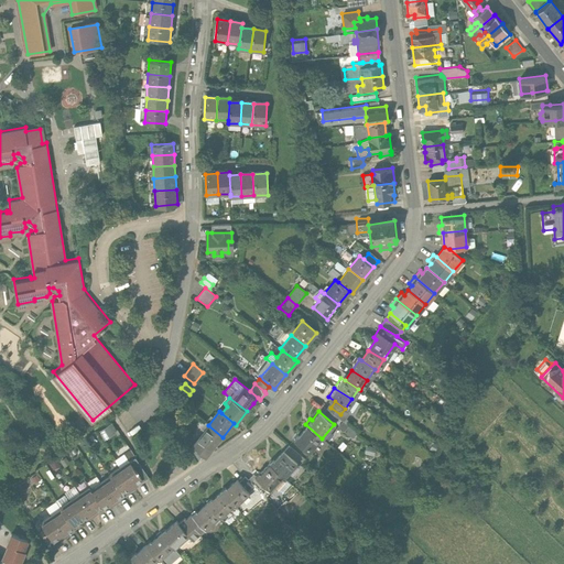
[(100,426),(106,436),(119,430),(114,420),(100,426)]
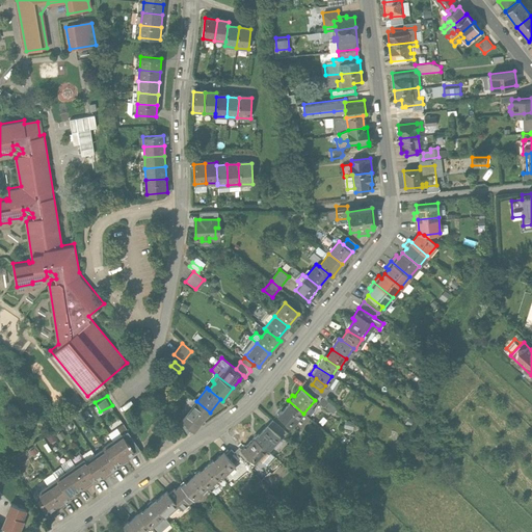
[(303,414),(288,400),(280,409),(277,408),(274,413),(291,427),(303,414)]
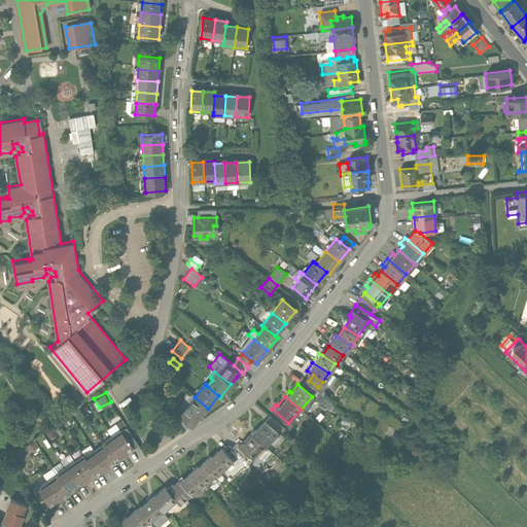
[(208,409),(195,397),(177,419),(183,423),(182,424),(185,429),(188,425),(192,428),(208,409)]
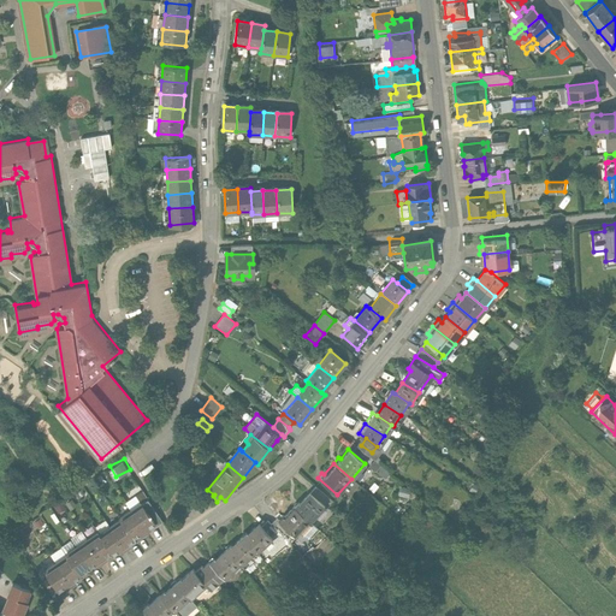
[(381,466),(377,472),(386,480),(391,474),(381,466)]
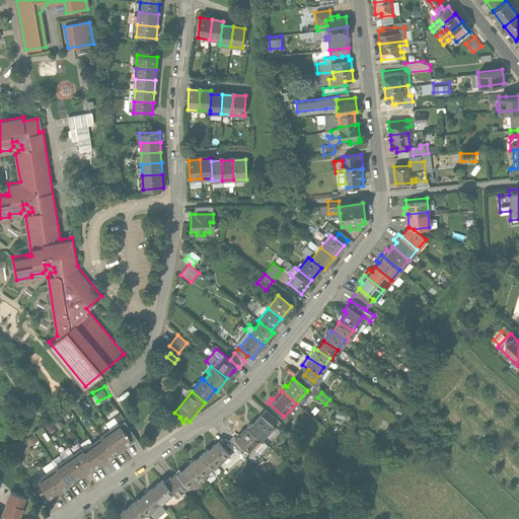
[(262,417),(274,428),(275,429),(280,424),(266,412),(262,417)]
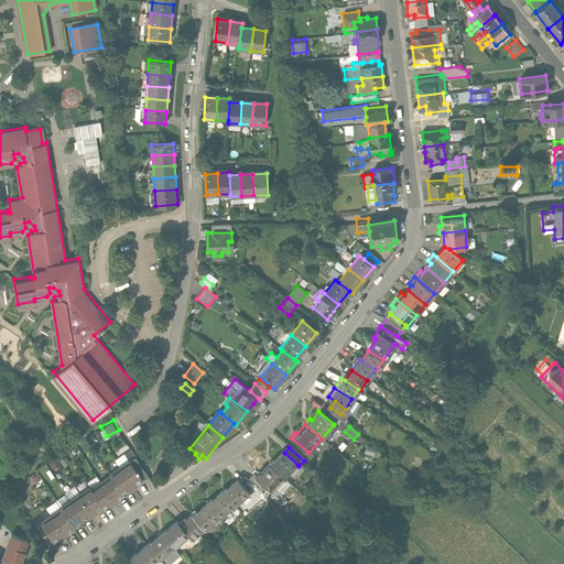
[(142,477),(141,478),(142,480),(149,476),(131,449),(126,453),(142,477)]
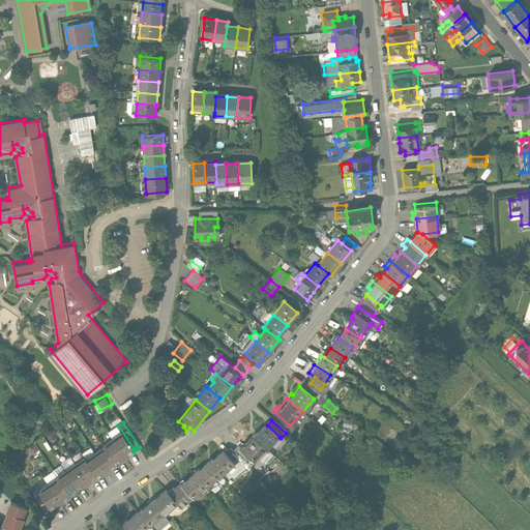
[(254,437),(266,449),(267,449),(280,437),(267,425),(267,424),(258,434),(257,433),(253,437),(254,437)]
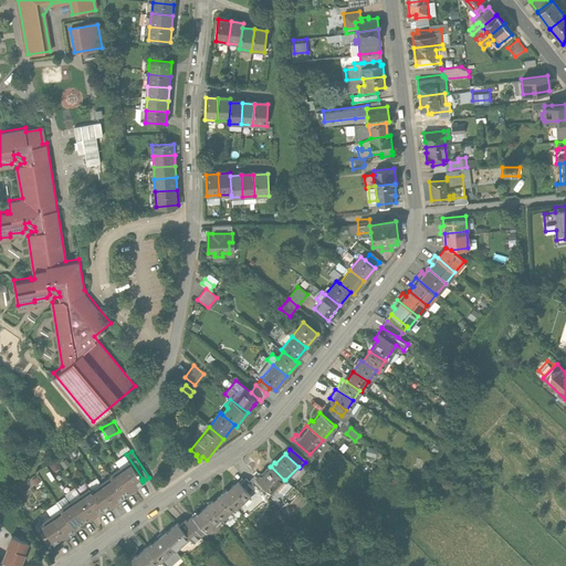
[(126,454),(116,462),(119,468),(132,486),(137,483),(142,480),(143,479),(126,454)]
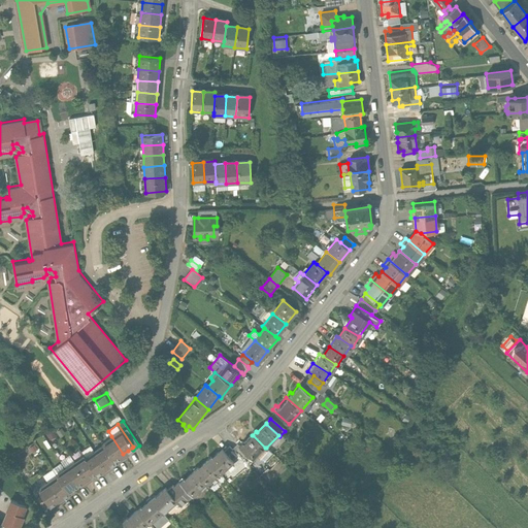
[(265,448),(253,435),(244,446),(242,443),(239,448),(253,460),(265,448)]
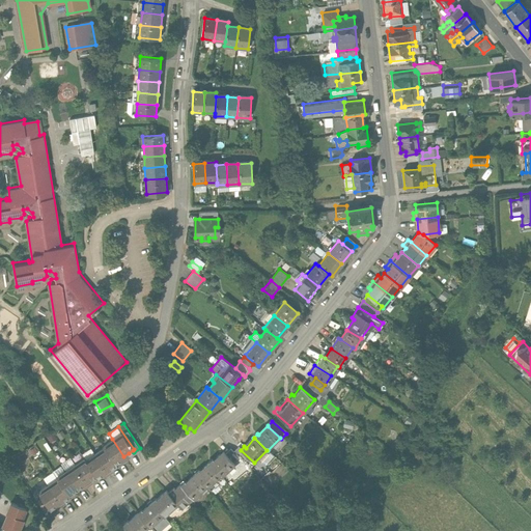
[(120,458),(123,456),(112,439),(103,445),(104,446),(114,463),(120,458)]
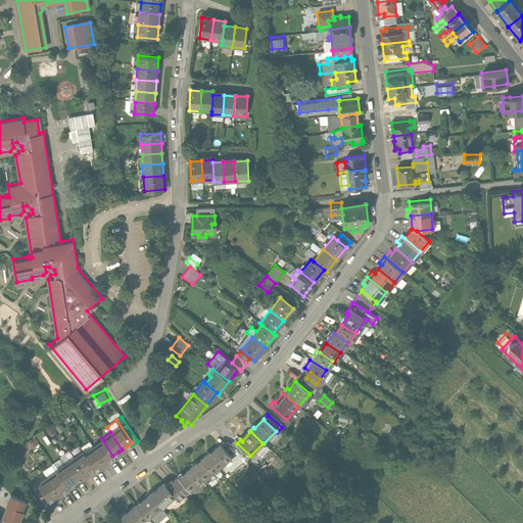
[(113,457),(112,456),(102,439),(93,445),(104,463),(108,460),(113,457)]
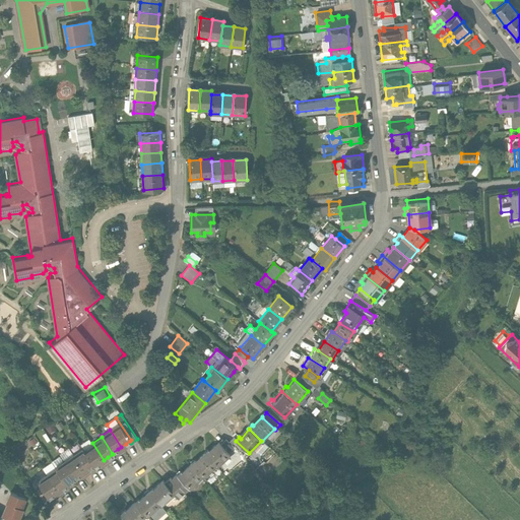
[(251,455),(249,453),(236,441),(234,439),(228,444),(235,452),(245,461),(251,455)]
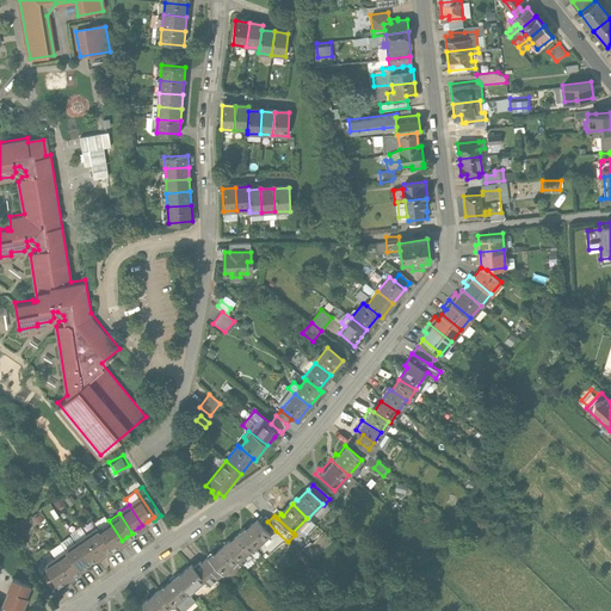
[(259,524),(270,536),(276,531),(267,522),(265,519),(259,524)]
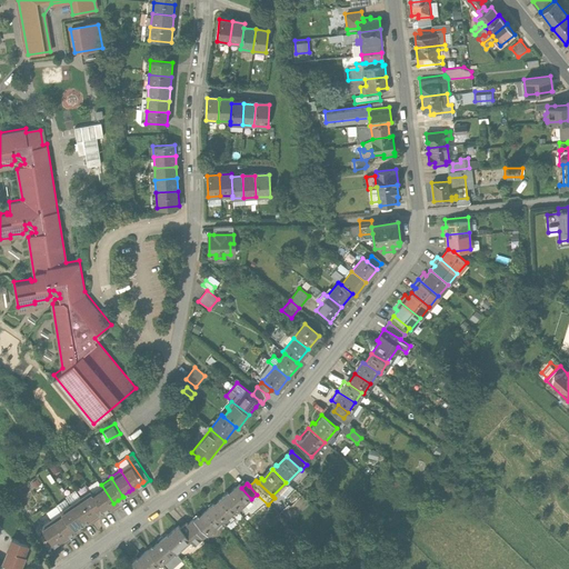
[(109,507),(113,503),(101,485),(91,491),(102,508),(103,510),(109,507)]
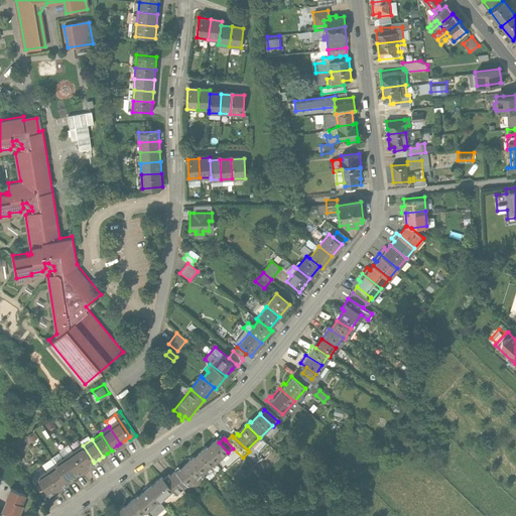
[(203,450),(203,452),(214,464),(215,465),(228,453),(219,442),(217,440),(208,448),(207,447),(203,450)]
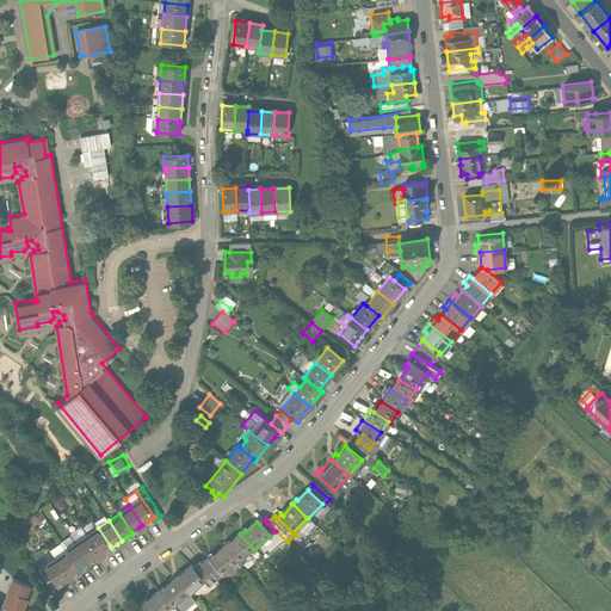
[(104,549),(110,545),(98,528),(97,526),(86,534),(99,553),(104,549)]
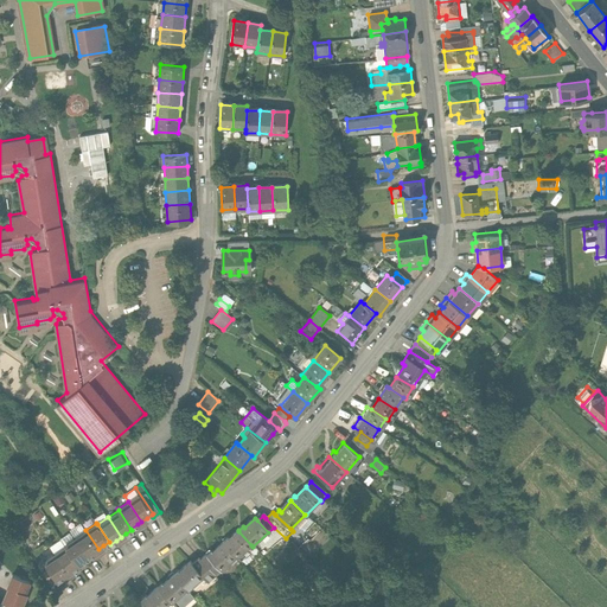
[(94,553),(98,549),(85,530),(75,536),(88,556),(94,553)]
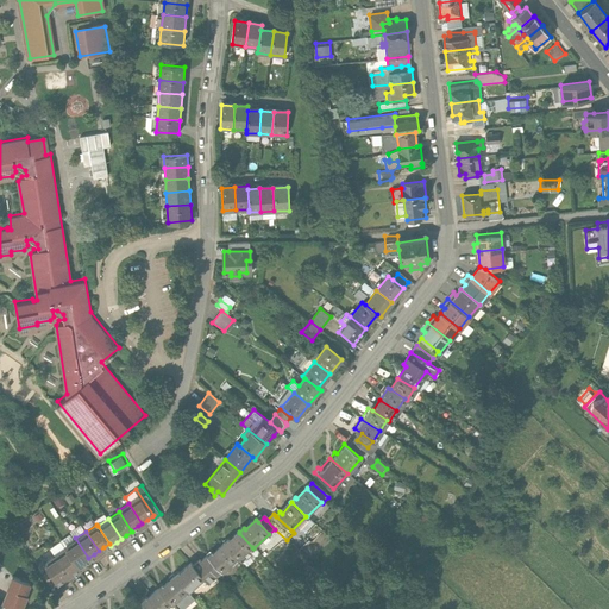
[(224,545),(237,559),(237,560),(252,547),(239,533),(230,542),(228,540),(224,545)]
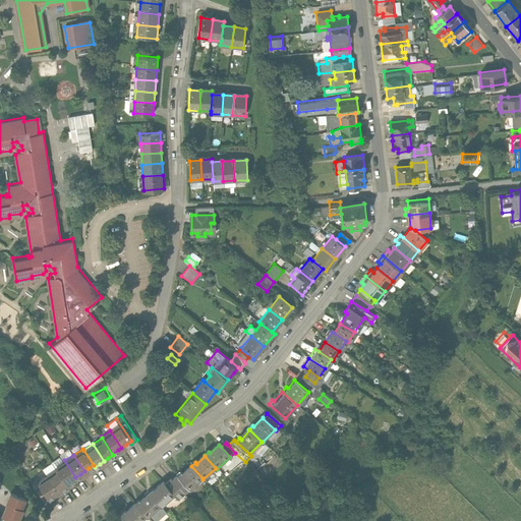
[(70,480),(75,477),(64,460),(55,466),(56,468),(66,483),(70,480)]
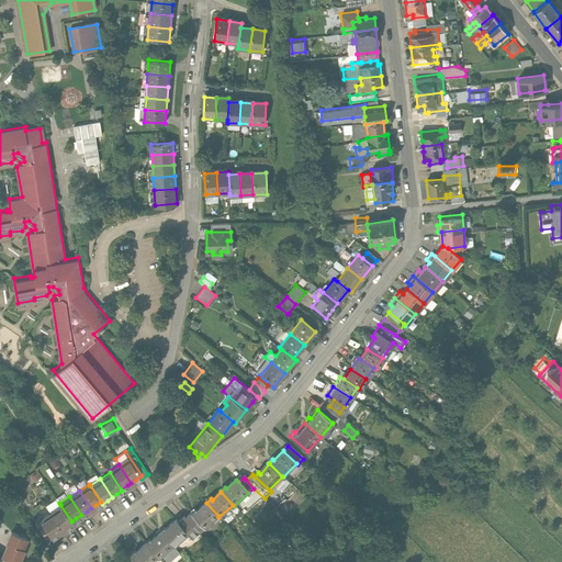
[(191,514),(203,527),(204,528),(218,516),(206,503),(197,512),(195,510),(191,514)]
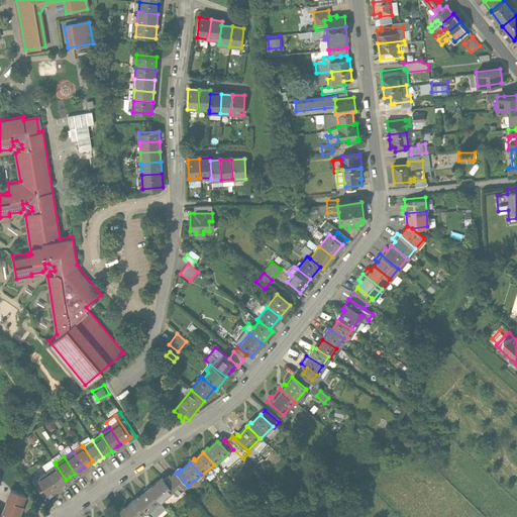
[(62,485),(67,482),(66,480),(56,464),(46,471),(58,488),(62,485)]
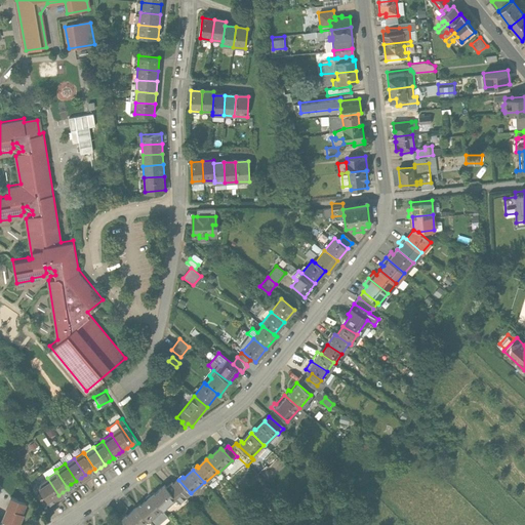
[(54,498),(58,495),(47,478),(38,484),(41,490),(48,500),(49,501),(54,498)]
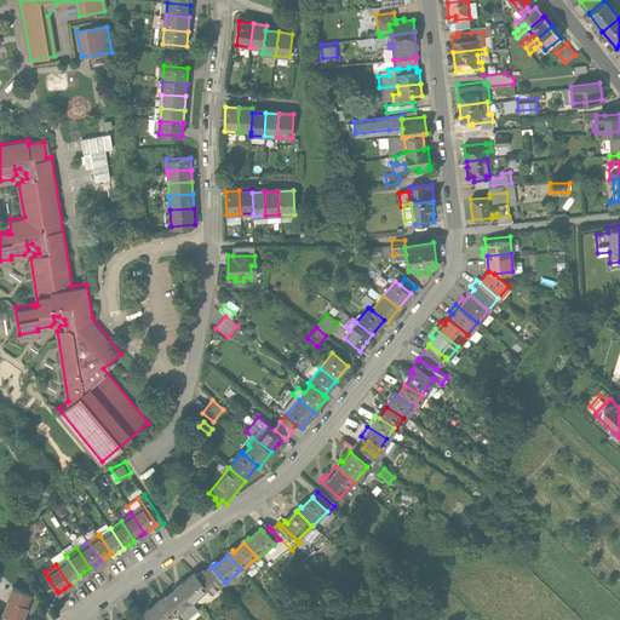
[(206,574),(217,587),(224,581),(211,567),(205,573),(206,574)]
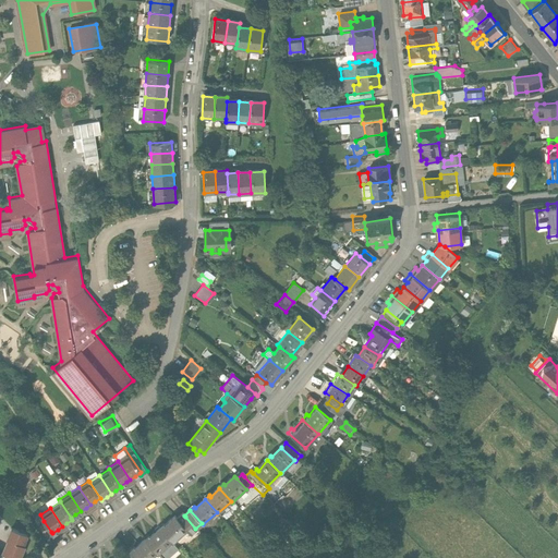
[(160,529),(171,543),(186,531),(180,521),(176,517),(165,525),(164,524),(159,528),(160,529)]
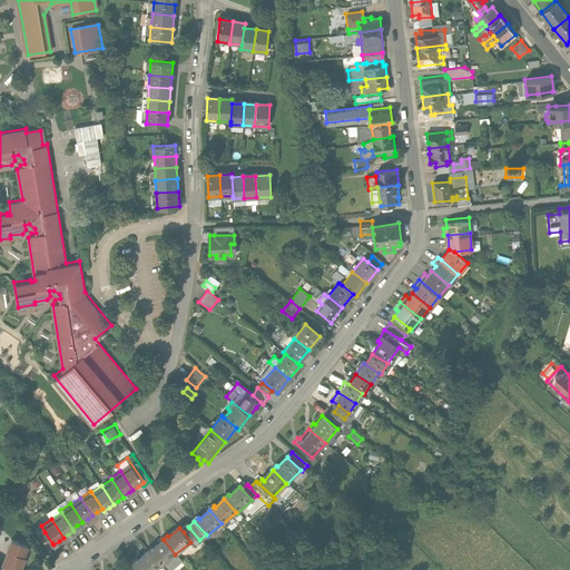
[(190,542),(196,547),(202,541),(199,540),(189,528),(184,532),(190,542)]
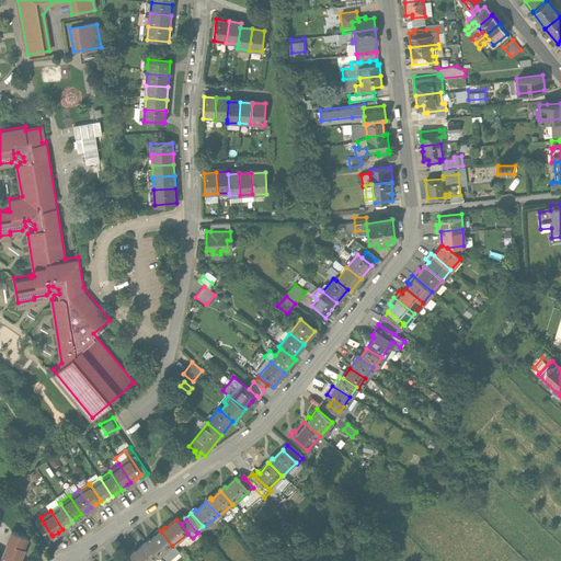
[(52,535),(44,524),(38,527),(46,538),(52,535)]
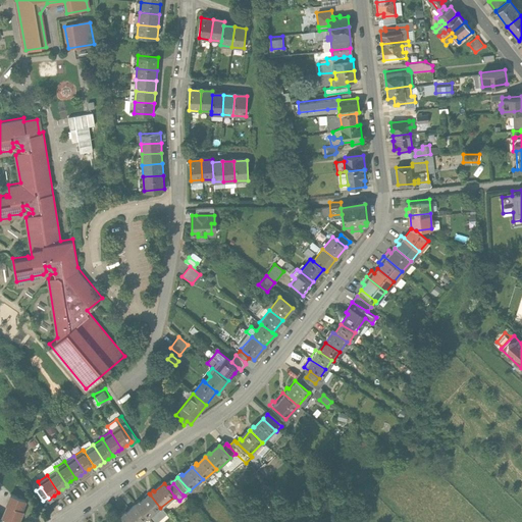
[(25,499),(10,492),(6,504),(7,504),(3,514),(0,516),(0,521),(18,521),(23,510),(21,509),(25,499)]
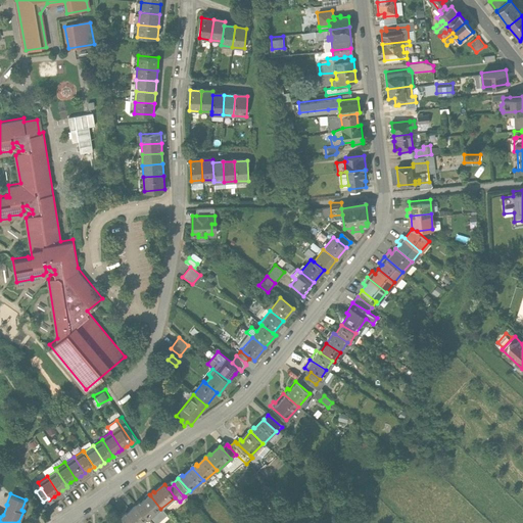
[(136,506),(147,518),(147,519),(149,517),(153,522),(156,522),(167,515),(160,509),(150,495),(141,503),(140,502),(136,505),(136,506)]
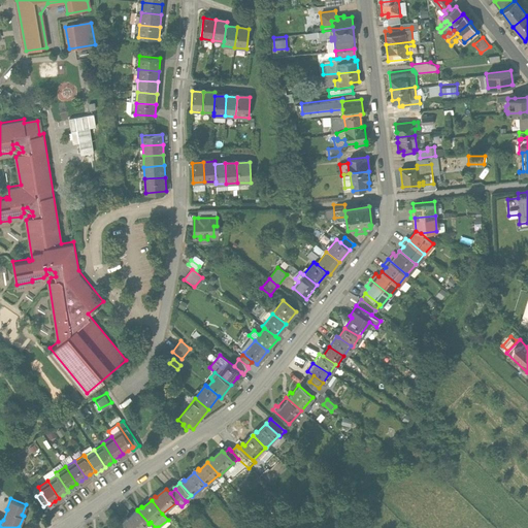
[(141,527),(149,523),(137,510),(128,519),(126,517),(123,520),(129,527),(141,527)]
